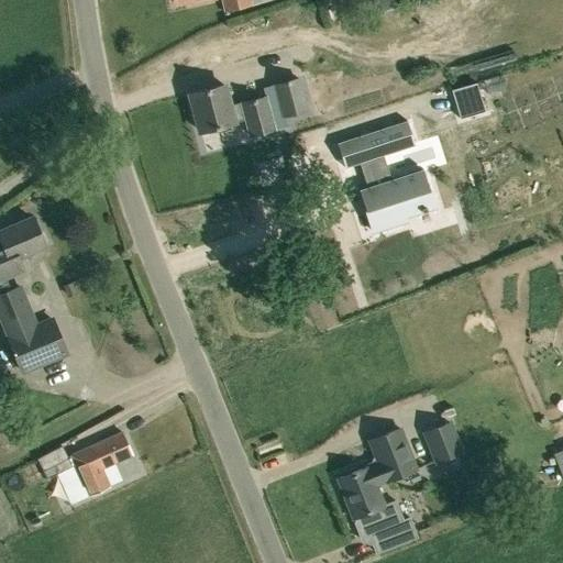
[(173,0),(174,3),(189,0),(189,3),(206,0),(222,0),(225,10),(250,4),(251,6),(268,0),(173,0)]
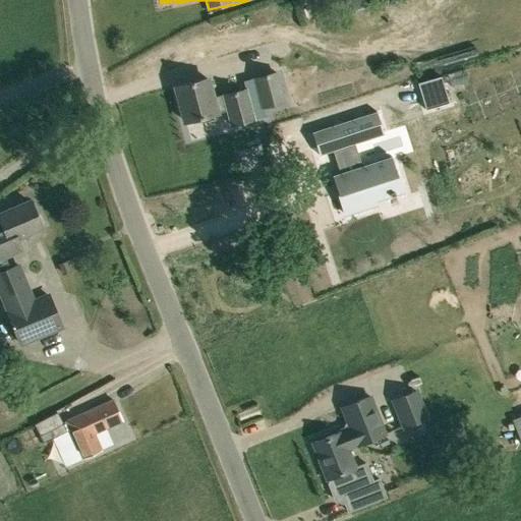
[(261,110),(263,109),(286,102),(278,71),(252,78),(261,110)]
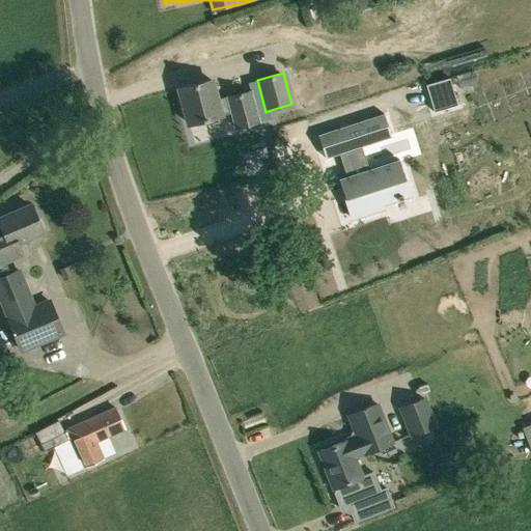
[(216,101),(211,80),(179,88),(190,124),(232,112),(238,129),(259,123),(250,91),(216,101)]
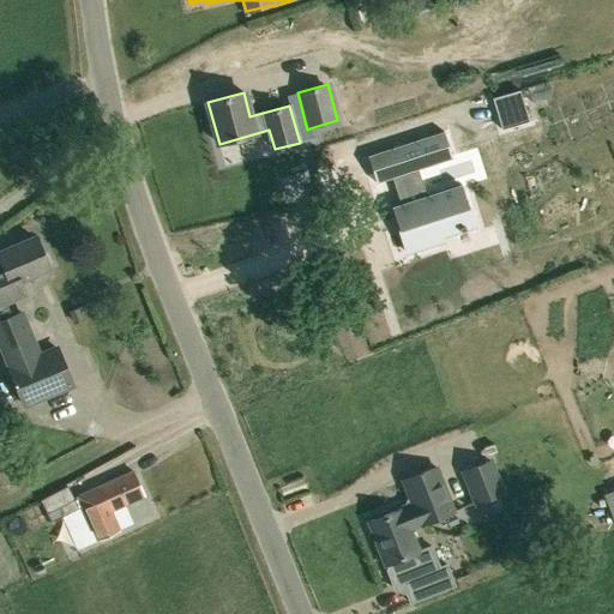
[(441,132),(366,156),(373,181),(390,175),(399,204),(389,206),(404,252),(441,240),(439,234),(471,223),(458,185),(423,196),(415,168),(449,157),(441,132)]
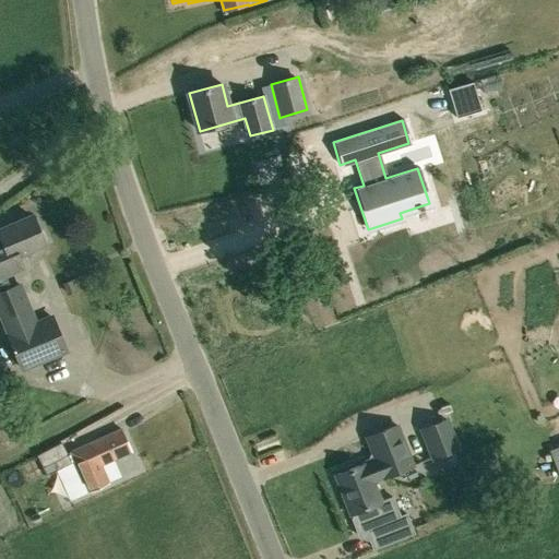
[(18,256),(45,245),(45,242),(45,239),(43,232),(39,229),(34,216),(0,230),(0,232),(0,230),(0,276),(23,268),(18,256)]
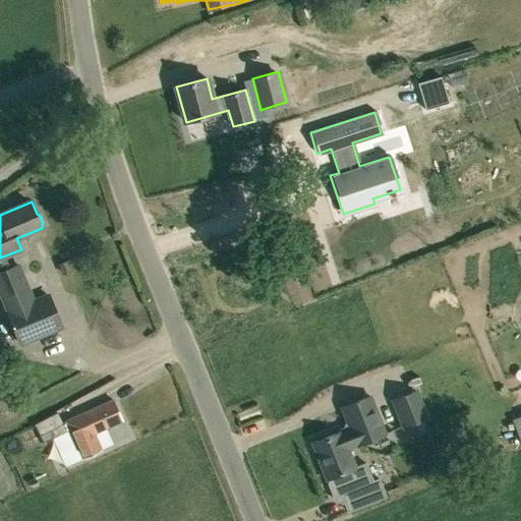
[(35,300),(20,264),(0,271),(0,292),(20,344),(61,328),(48,295),(35,300)]
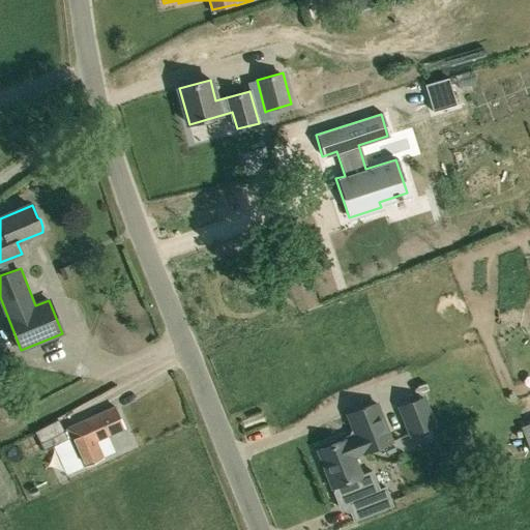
[(409,437),(437,425),(424,395),(396,407),(409,437)]
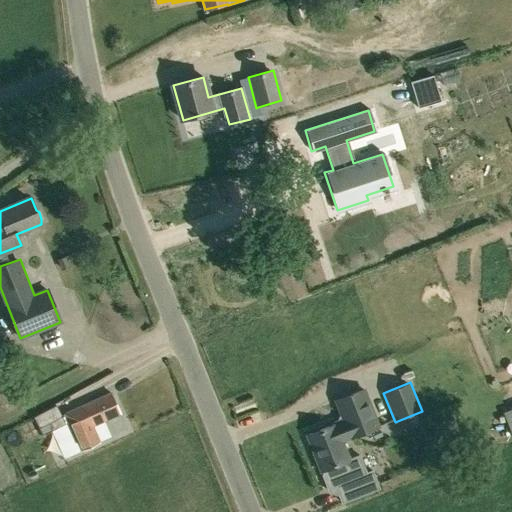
[(377,425),(361,389),(350,393),(347,392),(340,395),(339,398),(334,400),(341,416),(339,421),(306,435),(320,471),(322,470),(323,474),(322,475),(328,489),(335,486),(342,502),(378,487),(372,471),(366,473),(359,454),(348,459),(340,440),(377,425)]
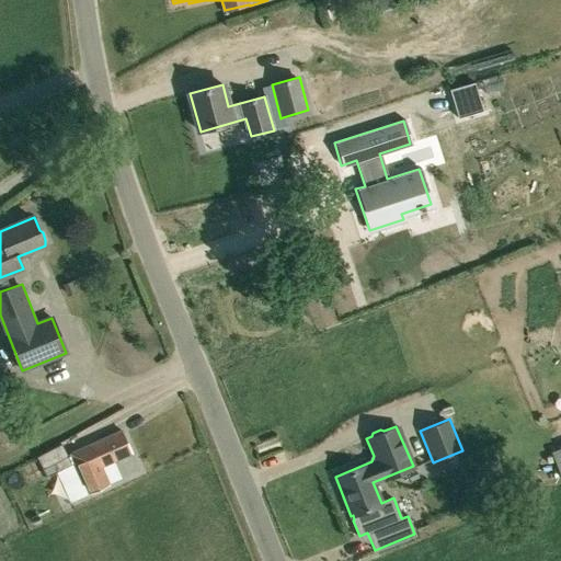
[(100,466),(130,451),(121,430),(70,453),(71,454),(67,454),(61,444),(36,457),(47,477),(56,472),(69,502),(86,494),(72,464),(75,462),(89,493),(109,484),(100,466)]
